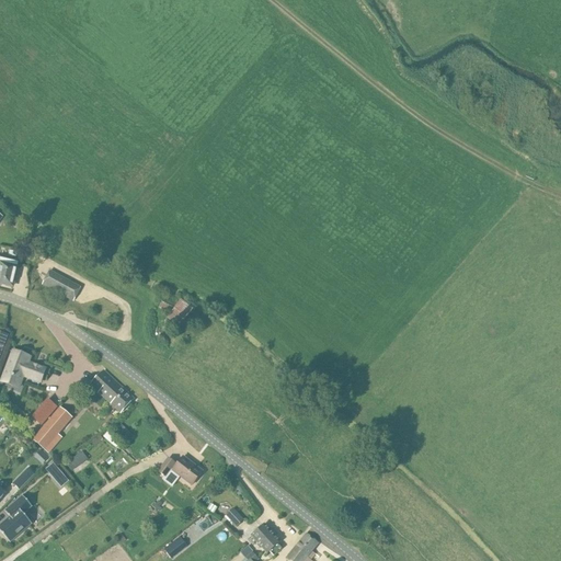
[(0,283),(13,286),(15,276),(16,270),(0,266),(0,267),(0,283)]
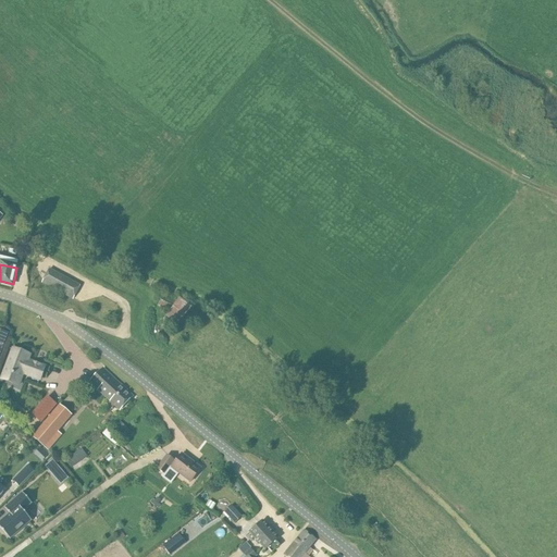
[(41,283),(42,284),(73,300),(81,285),(49,269),(41,283)]
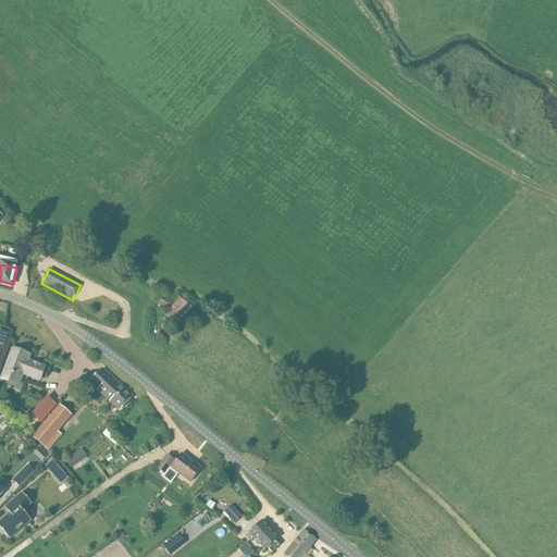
[(160,300),(157,308),(169,312),(162,321),(174,329),(192,307),(178,297),(173,305),(160,300)]
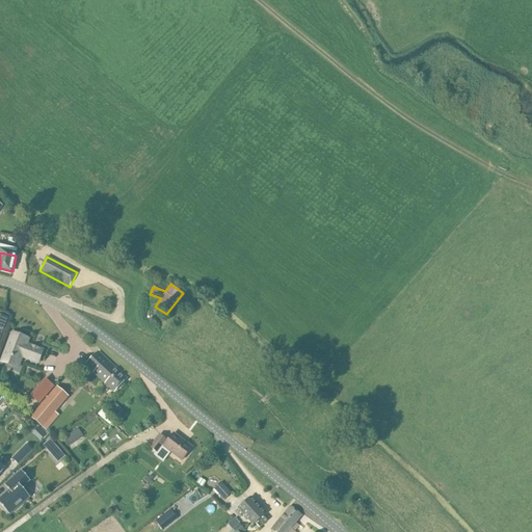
[(12,334),(4,355),(1,362),(18,368),(22,357),(37,363),(43,349),(27,344),(29,340),(12,334)]
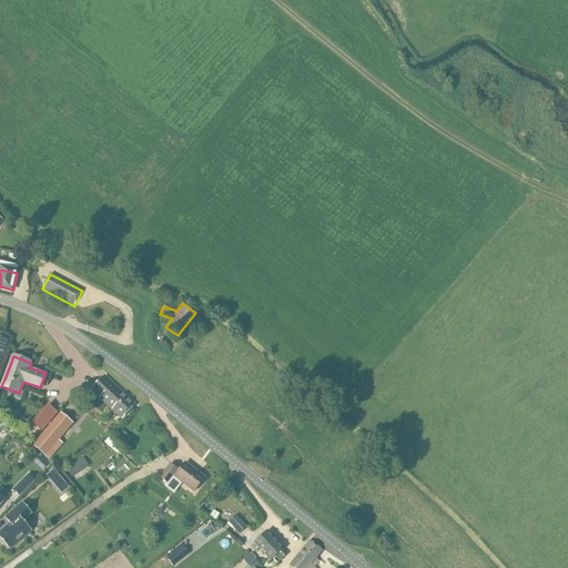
[(105,375),(101,379),(91,391),(99,398),(99,397),(121,418),(135,404),(105,375)]
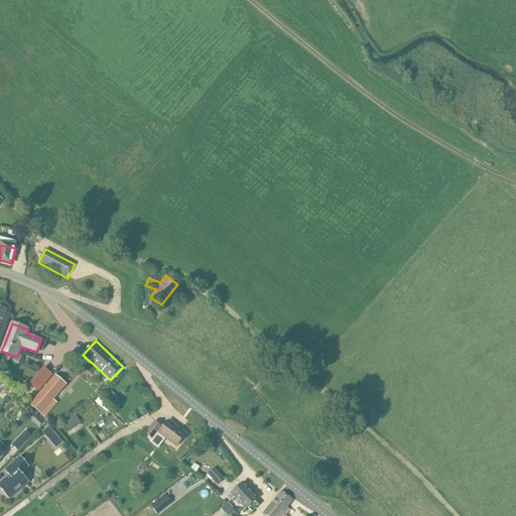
[(44,369),(31,385),(38,391),(38,392),(52,375),(44,368),(43,368),(44,369)]
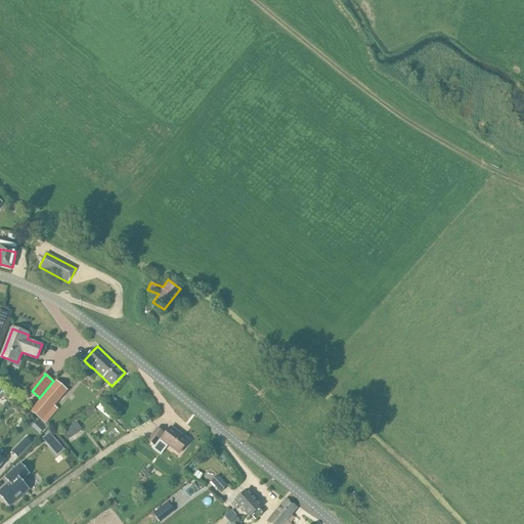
[(52,385),(30,411),(46,425),(58,409),(54,405),(63,395),(52,385)]
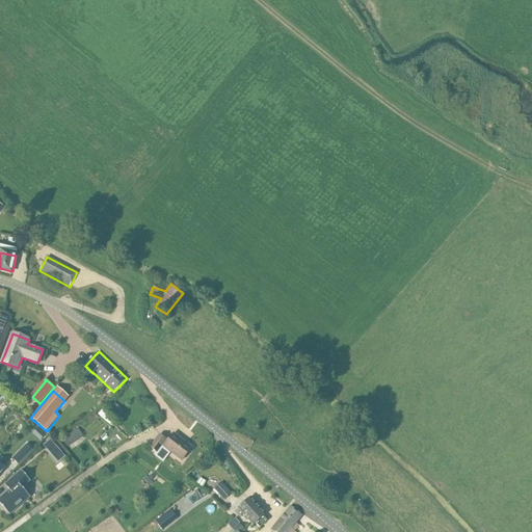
[(109,409),(118,418),(124,410),(114,402),(109,409)]
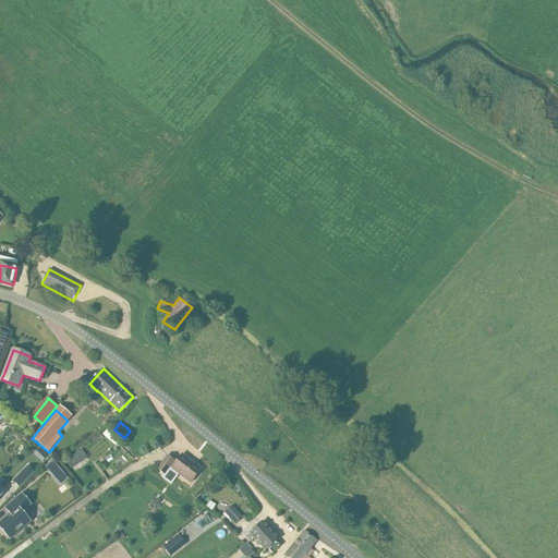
[(102,435),(116,446),(120,440),(107,429),(102,435)]
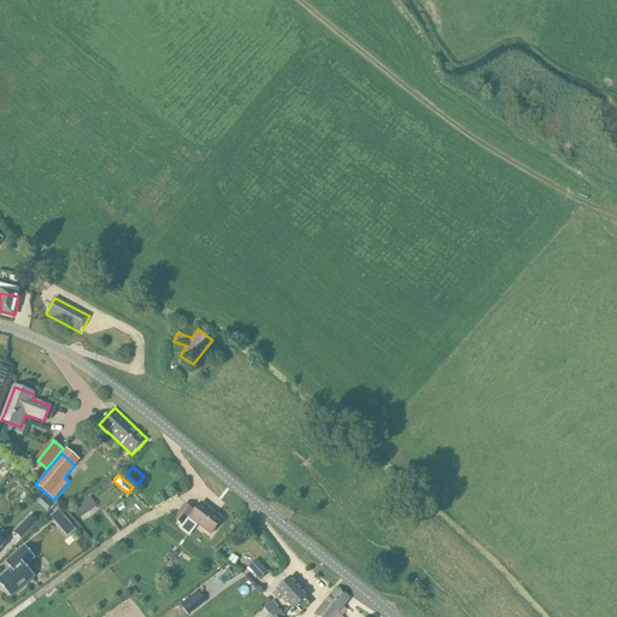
[(90,497),(74,509),(80,518),(97,506),(90,497)]
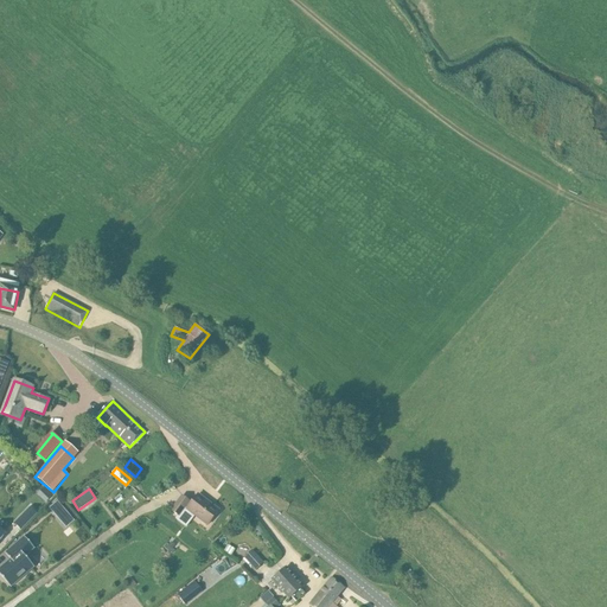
[(183,496),(171,511),(179,516),(185,508),(187,510),(186,510),(208,525),(219,510),(198,494),(191,504),(190,503),(190,502),(183,496)]
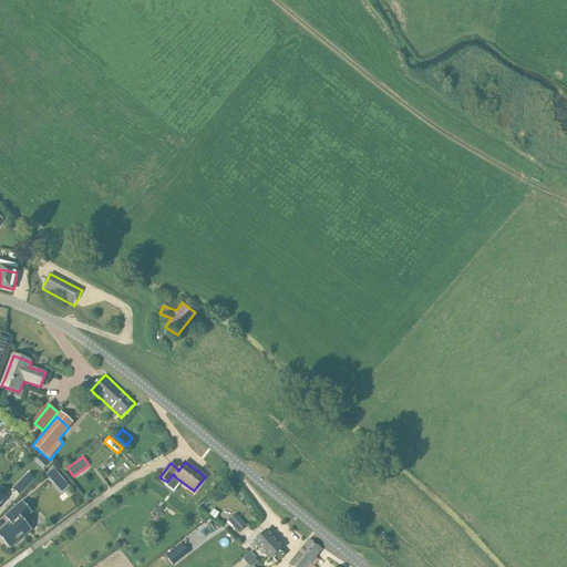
[(61,494),(70,487),(54,466),(45,474),(61,494)]
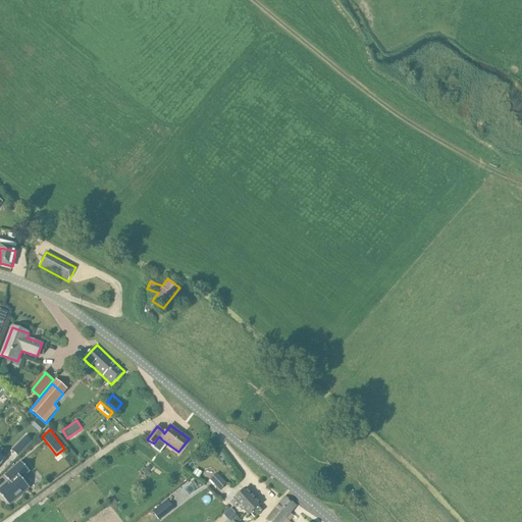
[(27,436),(12,451),(17,456),(32,441),(27,436)]
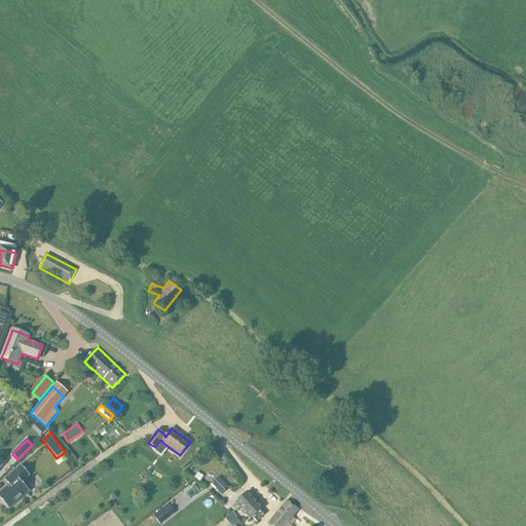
[(8,485),(0,492),(0,497),(10,510),(31,492),(23,483),(31,476),(21,465),(4,480),(8,485)]
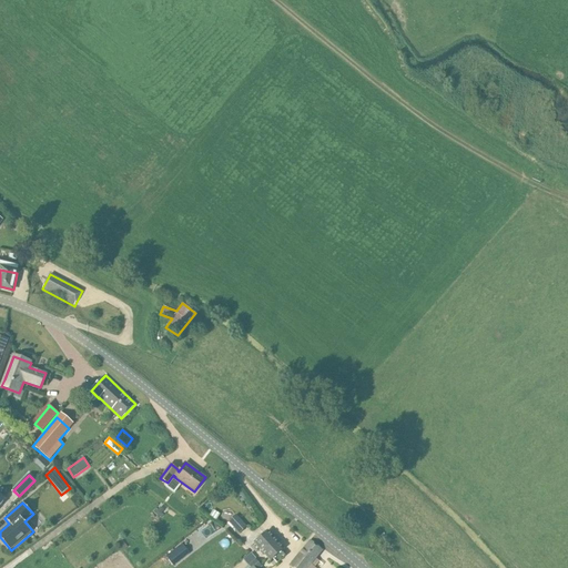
[(236,516),(229,523),(240,534),(247,527),(236,516)]
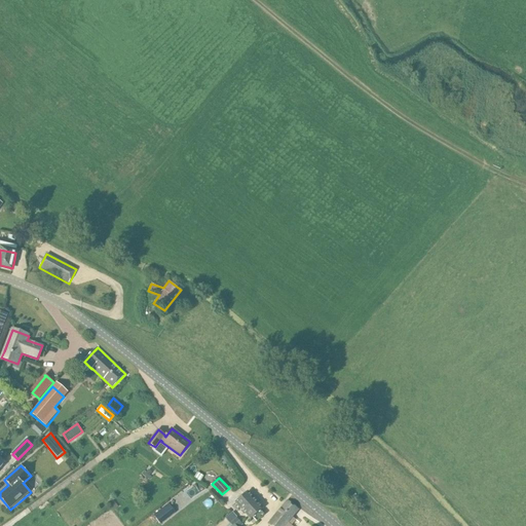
[(235,503),(251,520),(253,518),(257,522),(264,516),(261,511),(263,509),(248,492),(235,503)]
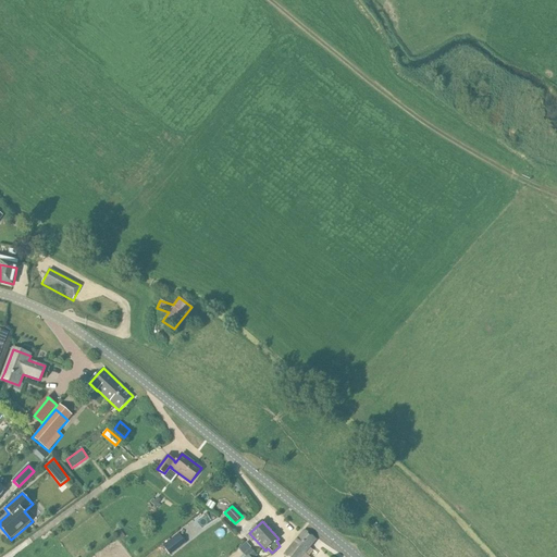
[(284,555),(285,556),(309,556),(308,556),(313,551),(310,547),(316,540),(305,530),(284,555)]
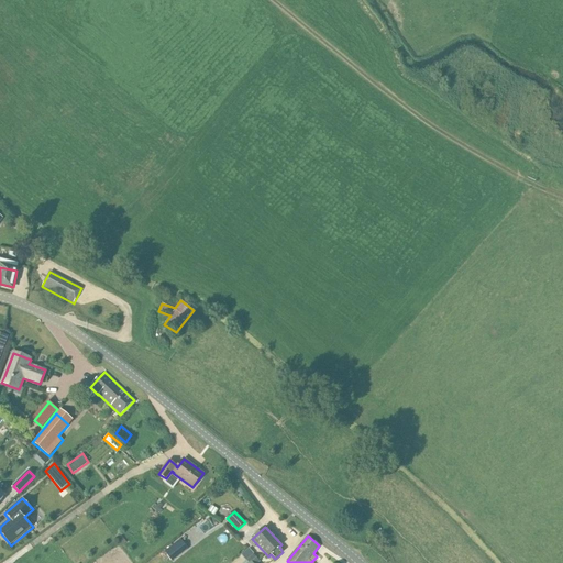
[(177,556),(170,548),(165,552),(172,561),(177,556)]
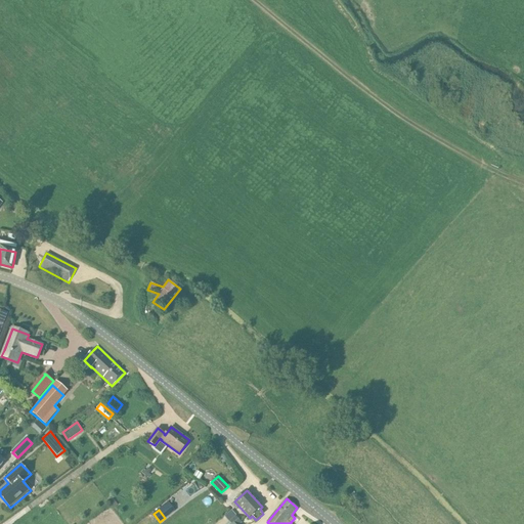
[(232,510),(224,517),(229,522),(236,515),(232,510)]
